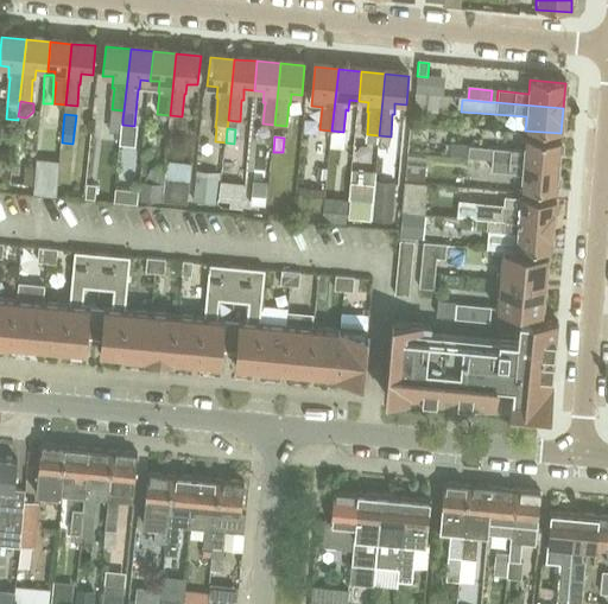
[(449,158),(492,161),(558,167),(561,142),(525,139),(524,153),(450,147),(449,158)]
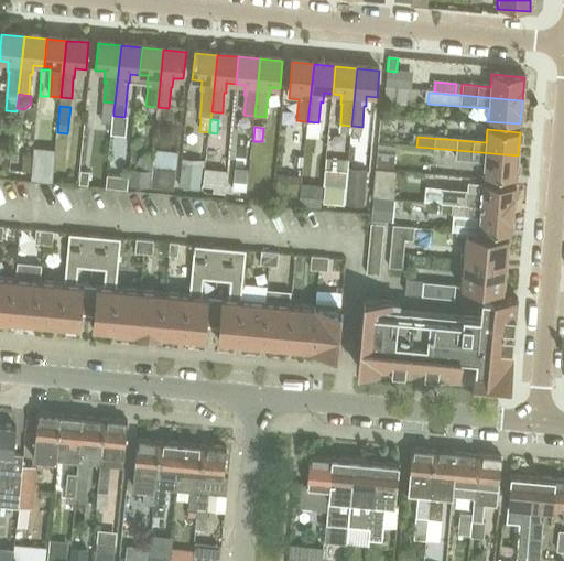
[(396,148),(378,147),(376,169),(393,171),(396,148)]
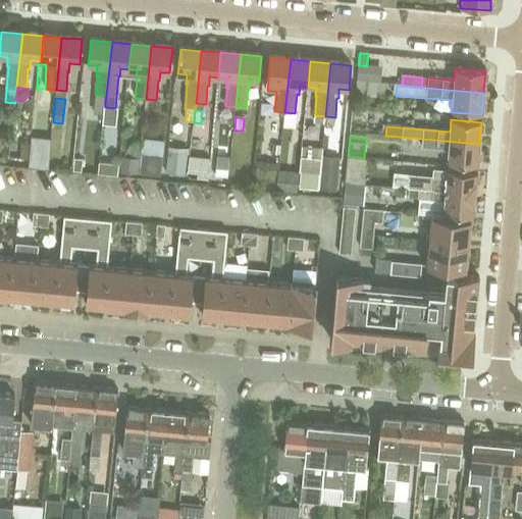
[(477,165),(479,144),(422,139),(421,148),(448,151),(447,162),(477,165)]
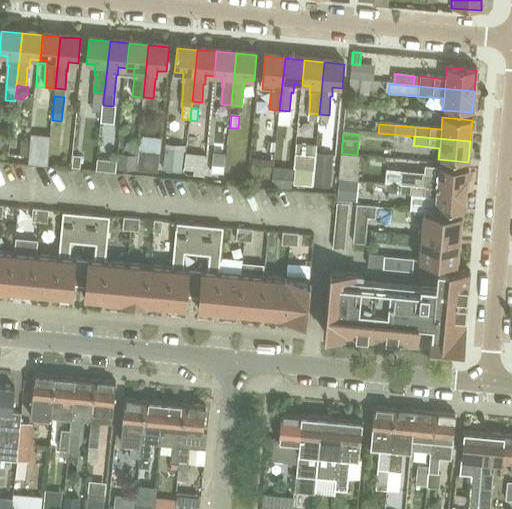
[(29,142),(13,140),(11,156),(27,158),(29,142)]
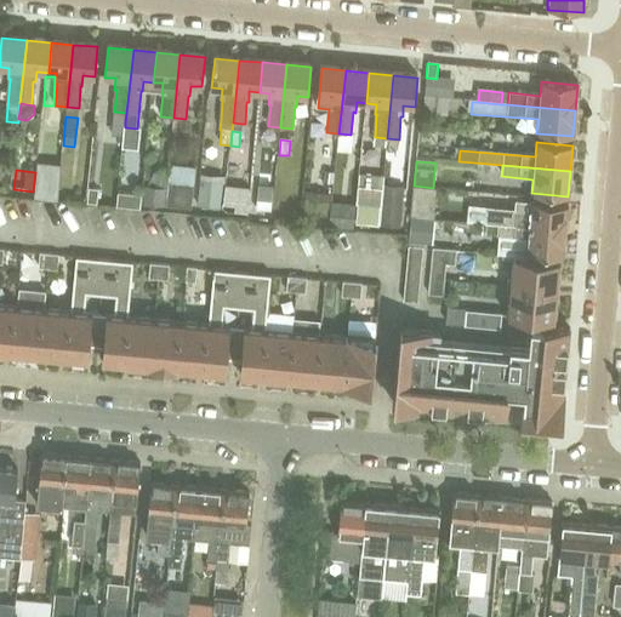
[(222,182),(200,180),(198,209),(220,210),(222,182)]
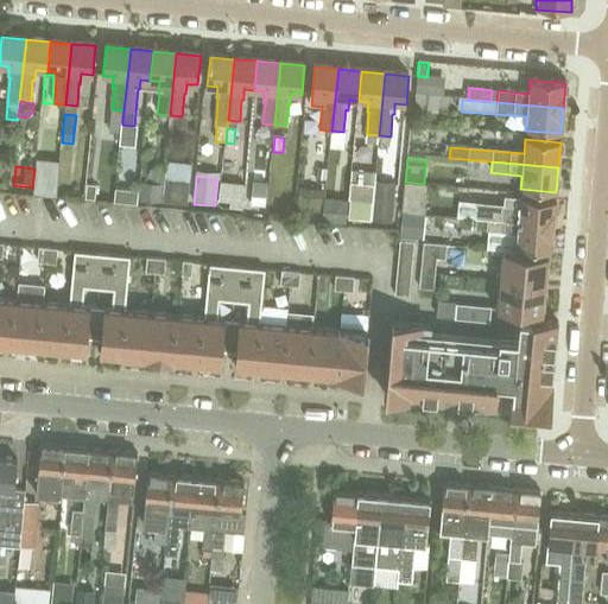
[(189,182),(165,179),(163,204),(187,207),(189,182)]
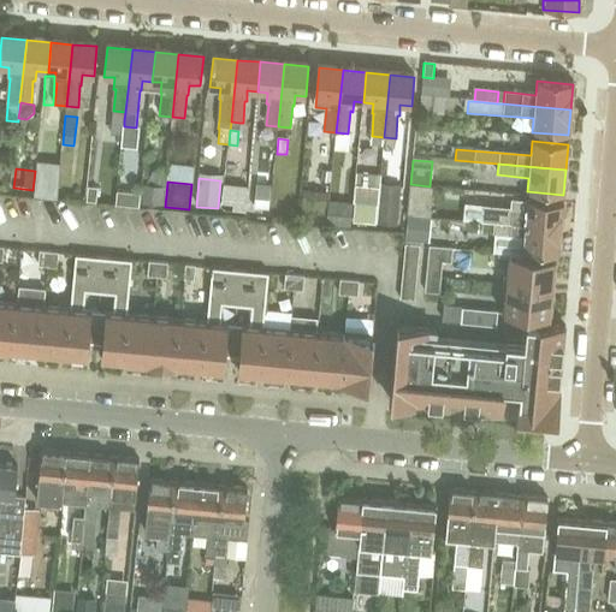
[(141,185),(141,194),(140,205),(164,207),(165,188),(141,185)]
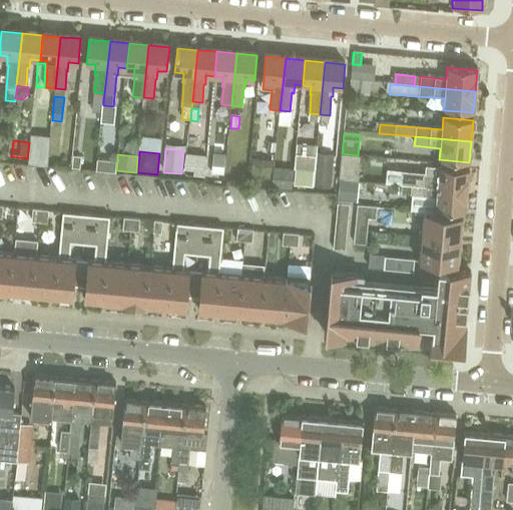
[(296,155),(295,170),(294,181),(294,186),(314,188),(315,172),(316,156),(296,155)]
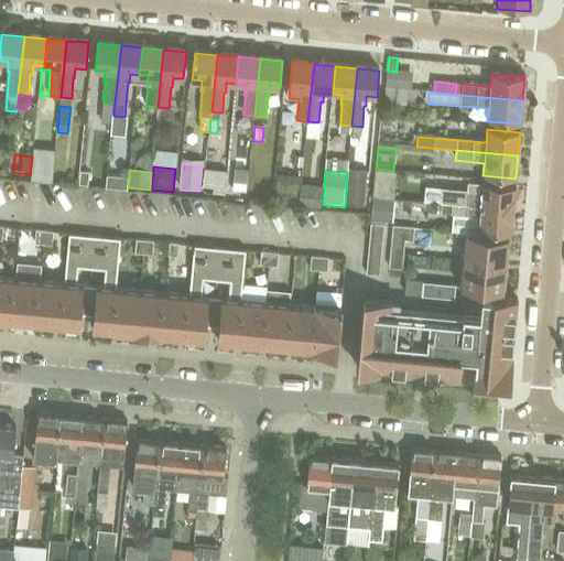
[(397,172),(375,171),(372,198),(394,200),(397,172)]
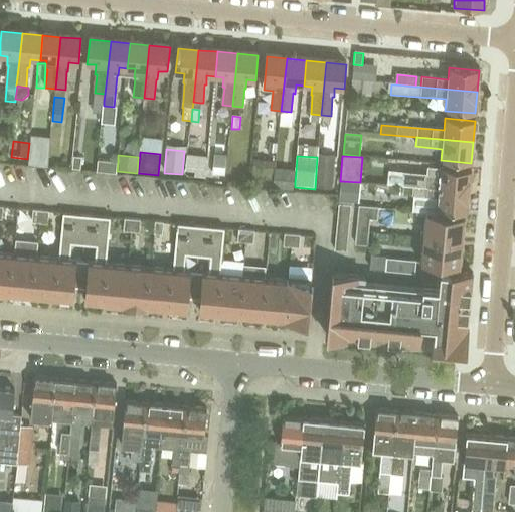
[(73,158),(72,170),(80,171),(81,159),(73,158)]
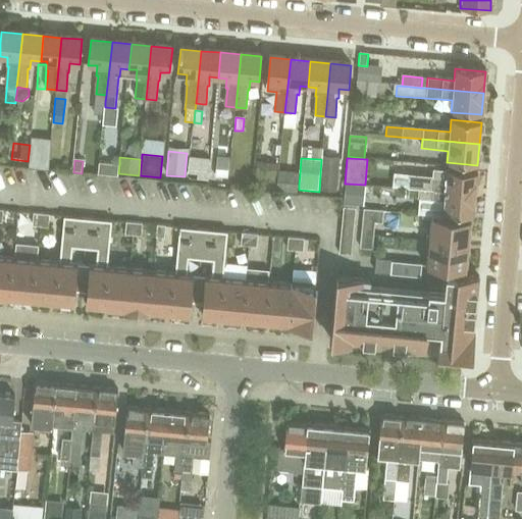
[(227,178),(227,170),(216,169),(215,177),(227,178)]
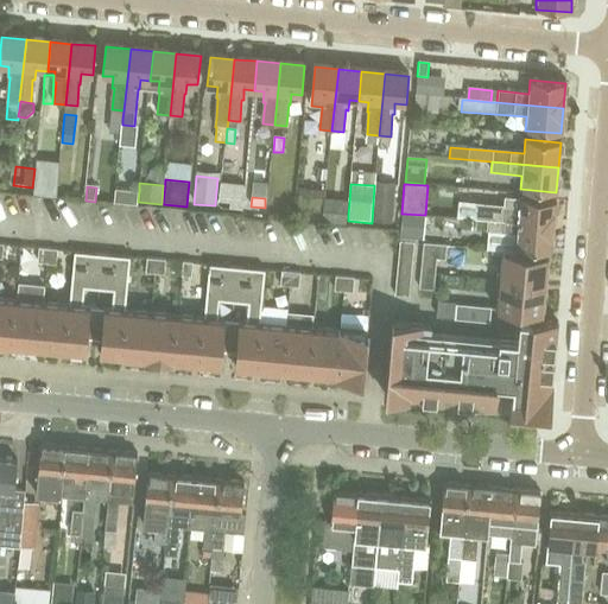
[(475,221),(487,222),(553,226),(555,216),(558,214),(558,207),(556,204),(556,201),(520,197),(520,198),(506,197),(506,207),(477,204),(475,221)]
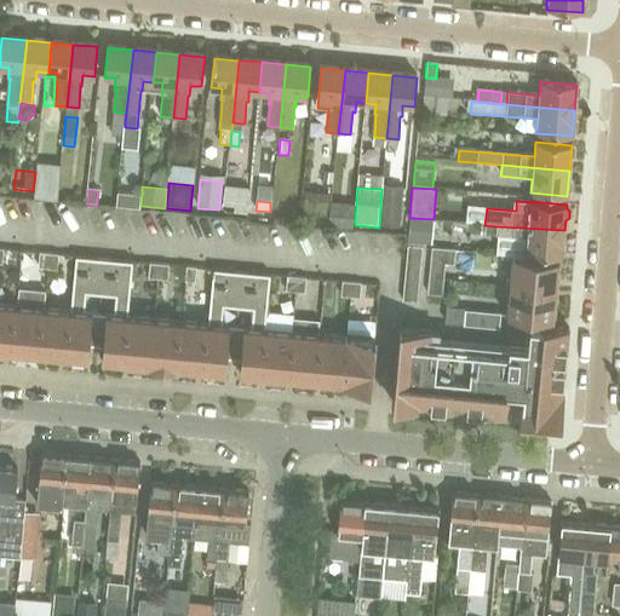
[(328,226),(352,228),(354,203),(329,202),(328,226)]
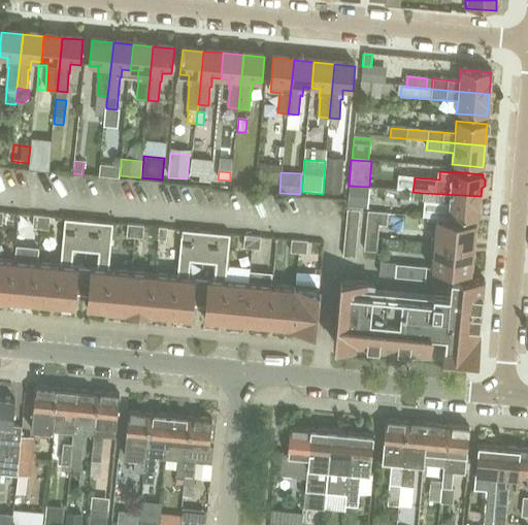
[(279,191),(281,178),(258,176),(257,189),(279,191)]
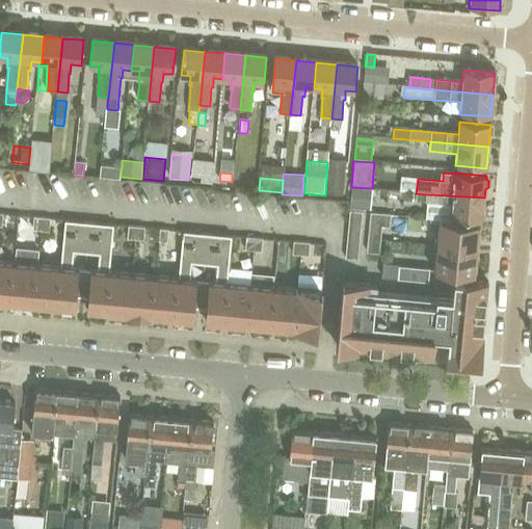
[(326,179),(325,195),(344,196),(345,181),(326,179)]
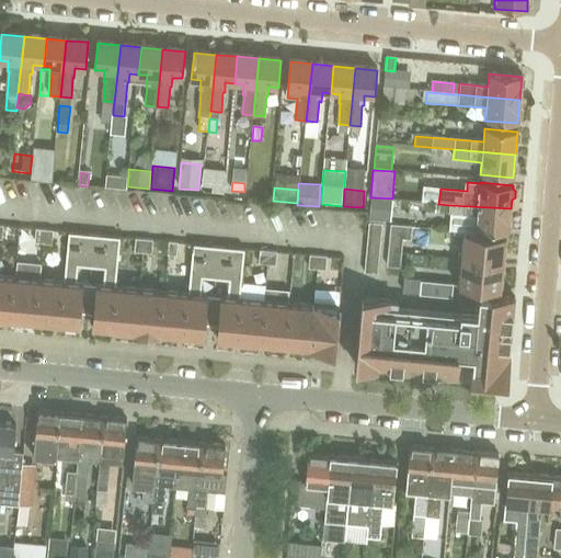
[(393,201),(371,198),(368,221),(391,224),(393,201)]
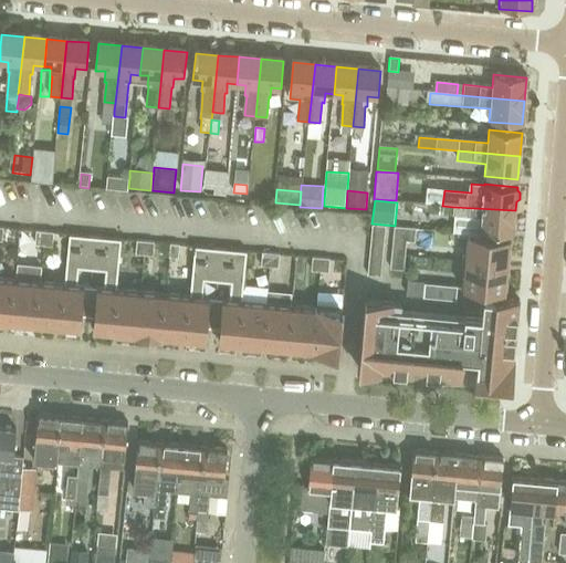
[(513,235),(515,210),(453,207),(452,217),(482,219),(481,232),(513,235)]
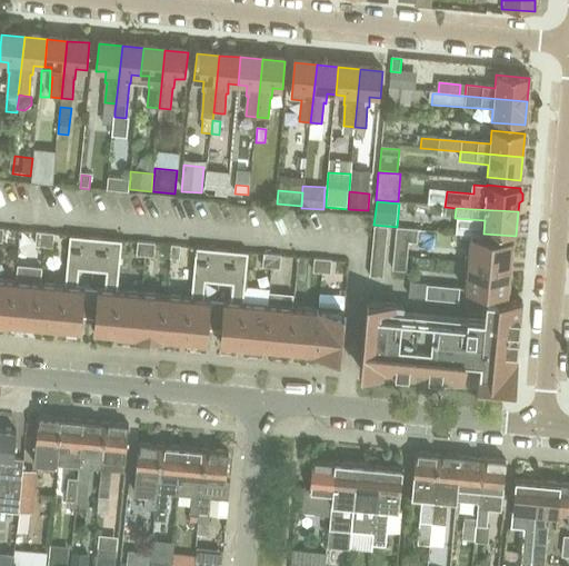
[(382,279),(388,229),(375,228),(370,278),(382,279)]
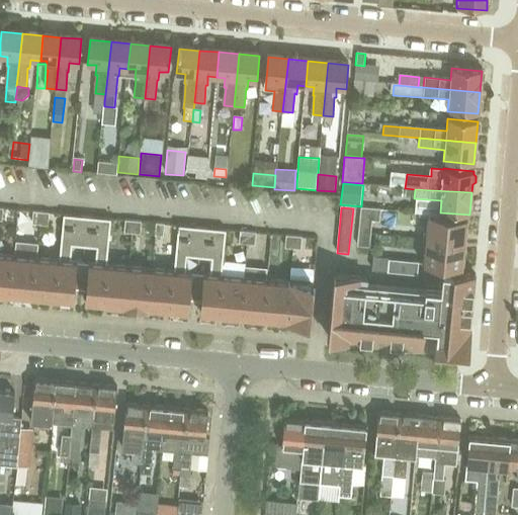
[(357,247),(369,248),(371,222),(379,223),(380,210),(361,208),(357,247)]
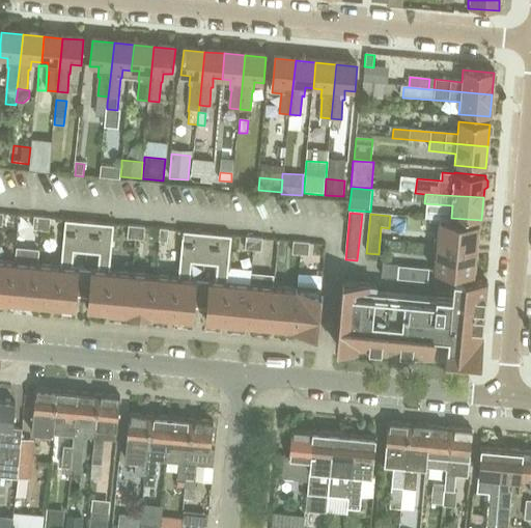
[(33,231),(40,231),(43,219),(34,218),(33,231)]
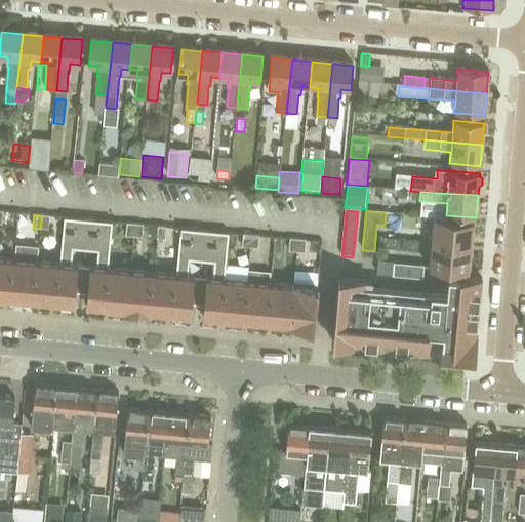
[(42,216),(40,229),(48,230),(49,217),(42,216)]
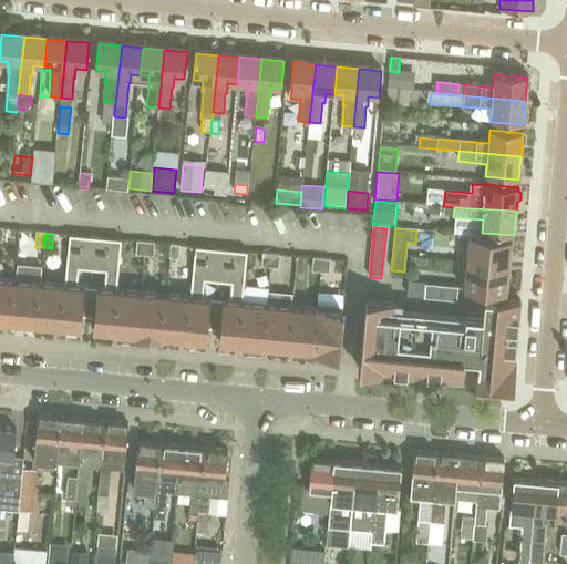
[(81,317),(88,318),(91,289),(78,287),(79,269),(92,272),(95,239),(70,236),(64,286),(61,329),(79,331),(81,317)]
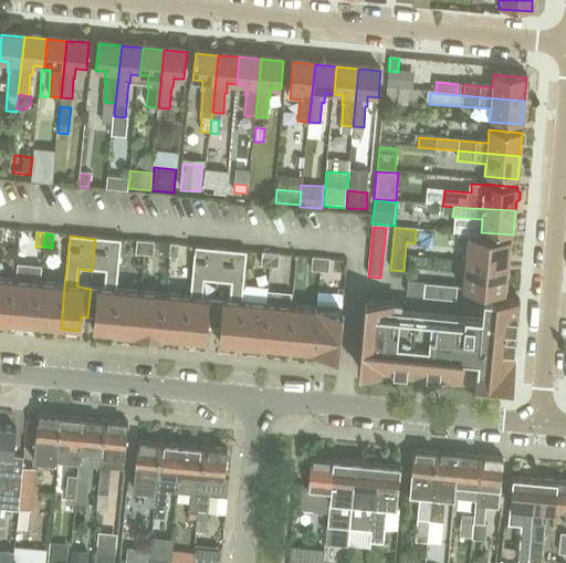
[(465,263),(509,267),(511,241),(468,237),(465,263)]
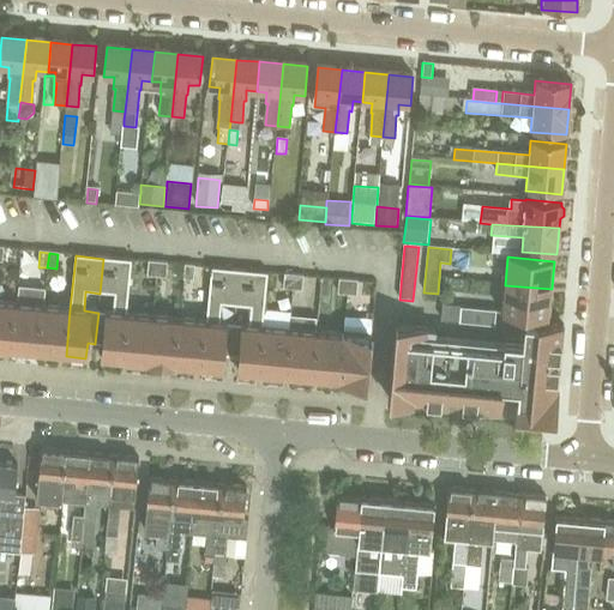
[(103,259),(100,294),(114,295),(113,314),(98,313),(95,344),(103,345),(102,360),(121,362),(125,315),(126,315),(132,261),(103,259)]
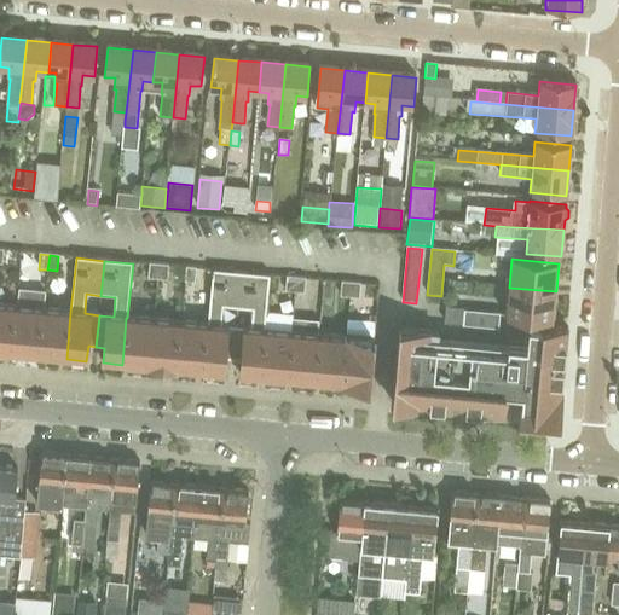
[(160,266),(150,265),(149,279),(157,280),(160,266)]
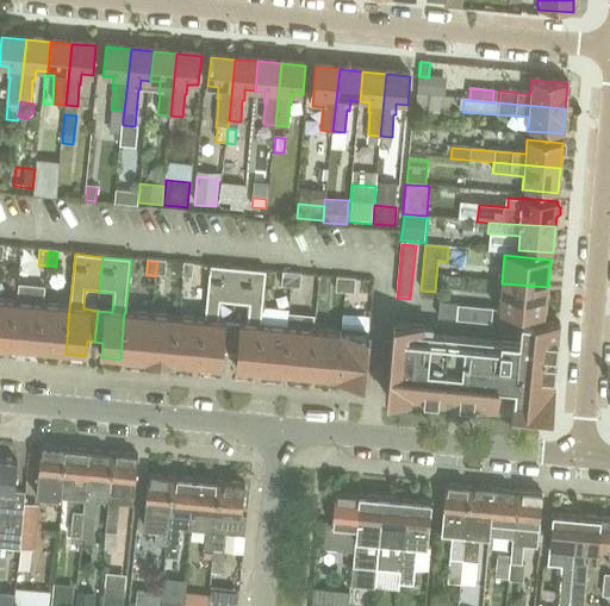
[(157,262),(155,276),(165,277),(166,263),(157,262)]
